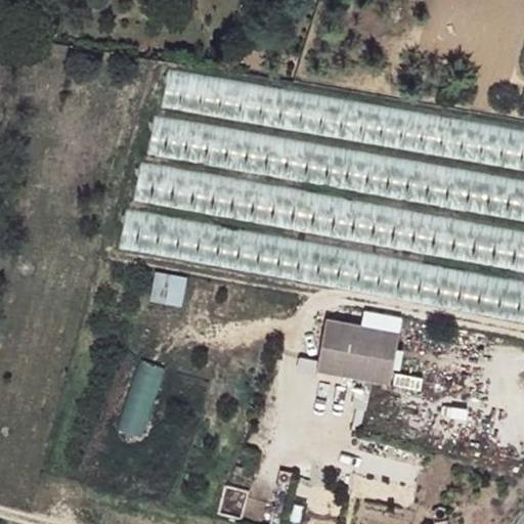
[(167,70),(161,103),(244,119),(250,86),(167,70)]
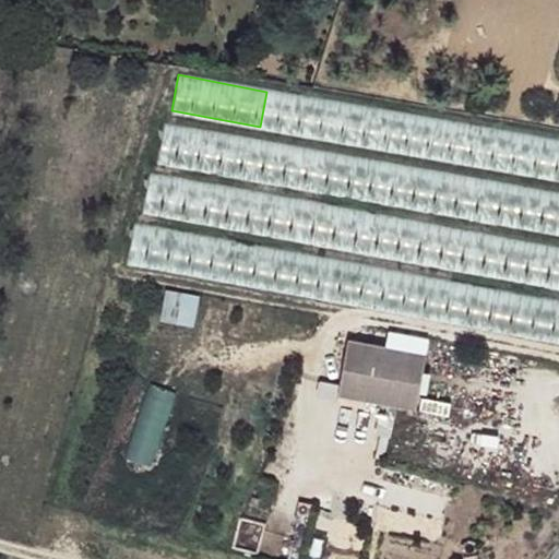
[(166,120),(157,158),(224,174),(228,152),(264,159),(268,144),(166,120)]
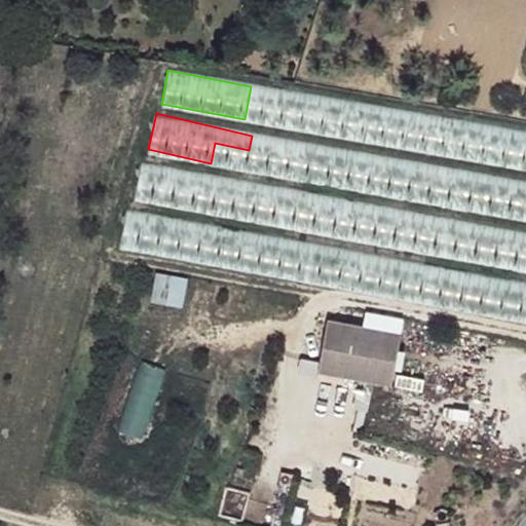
[(191,198),(197,177),(144,161),(136,191),(170,201),(172,193),(191,198)]
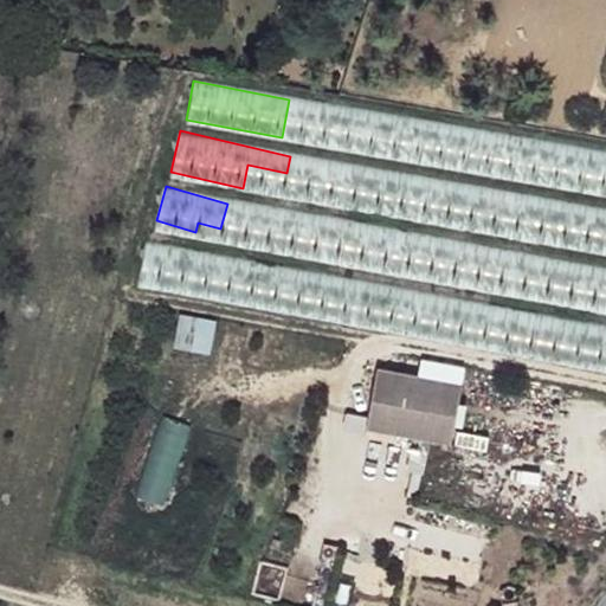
[(146,242),(139,282),(226,298),(233,258),(146,242)]
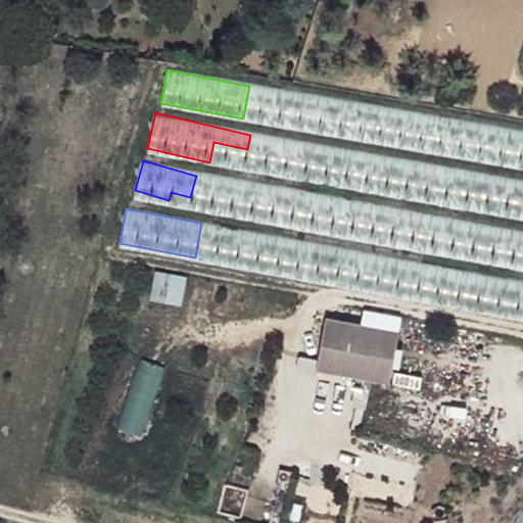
[(328,321),(317,373),(390,387),(401,335),(328,321)]
